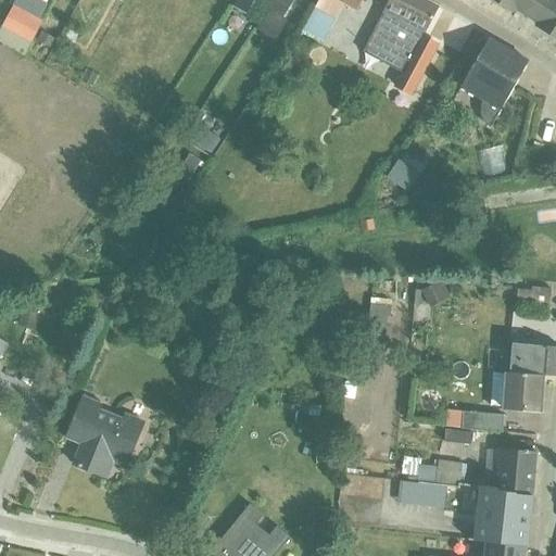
[(15,0),(13,5),(12,4),(0,25),(29,40),(40,21),(29,14),(37,0),(15,0)]
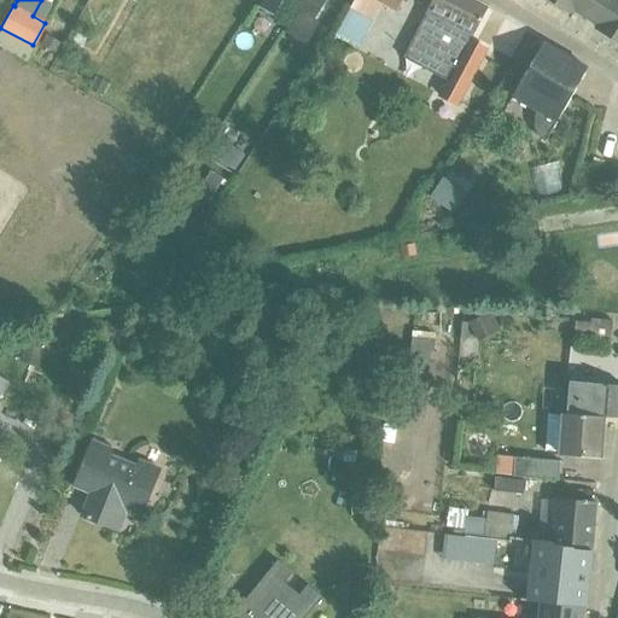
[(261,0),(257,9),(275,17),(281,5),(284,0),(261,0)]
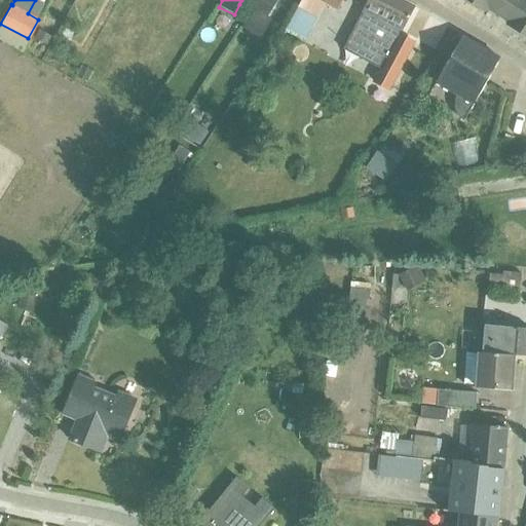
[(258,0),(242,28),(255,36),(268,15),(277,0),(258,0)]
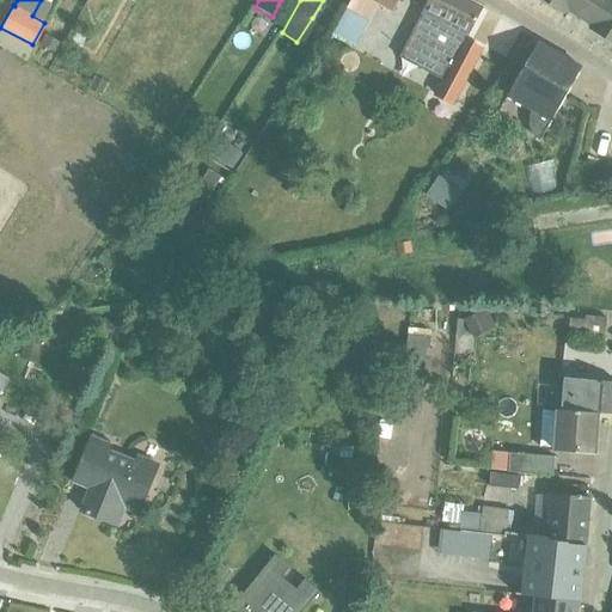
[(352,0),(343,16),(332,34),(355,47),(380,4),(395,11),(399,0),(352,0)]
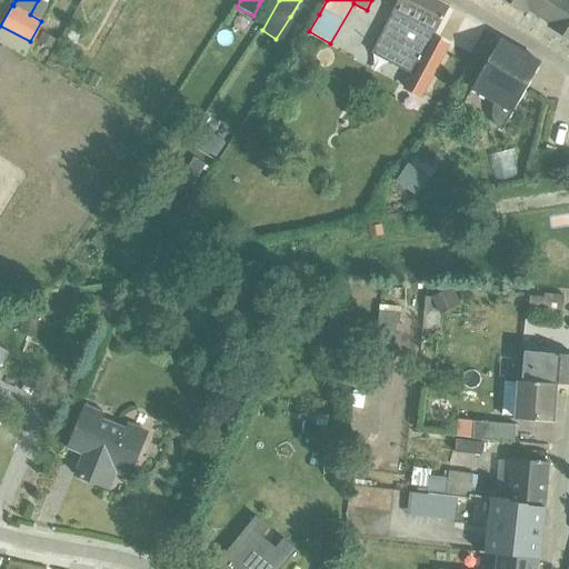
[(401,0),(375,51),(410,71),(415,63),(432,38),(449,7),(436,0),(401,0)]
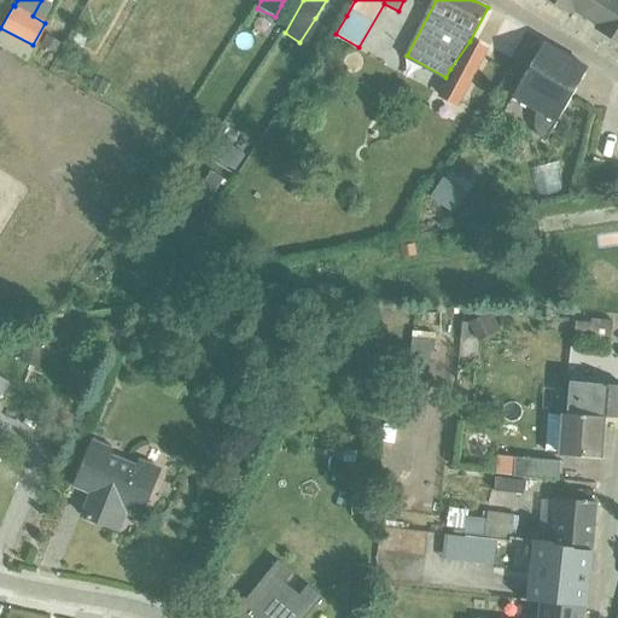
[(575,10),(587,17),(596,0),(549,0),(572,13),(575,10)]
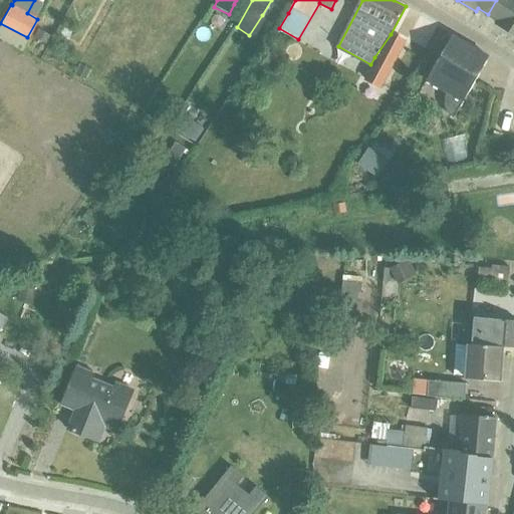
[(513,0),(496,0),(488,14),(499,20),(496,24),(513,34),(513,0)]
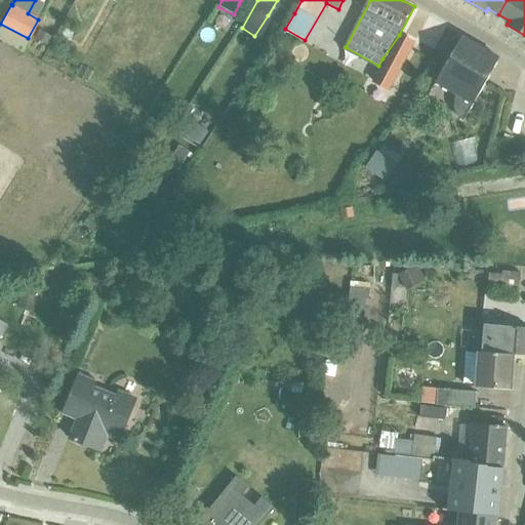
[(389,90),(414,43),(399,35),(373,83),(389,90)]
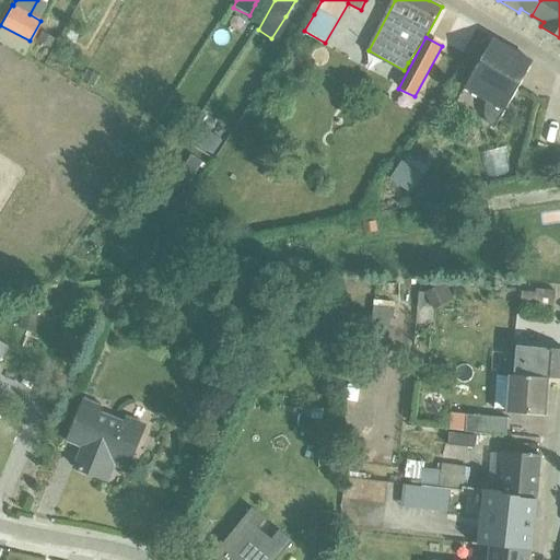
[(492,128),(494,129),(533,62),(509,49),(506,53),(490,43),(466,85),(488,97),(487,100),(486,101),(486,103),(485,105),(485,107),(485,108),(485,111),(485,113),(485,115),(486,116),(486,118),(487,120),(488,121),(489,124),(490,125),(491,127),(492,128)]
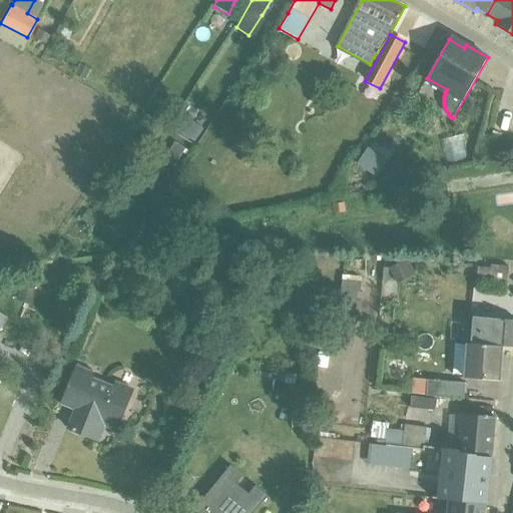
[(406,186),(392,188),(395,211),(409,209),(406,186)]
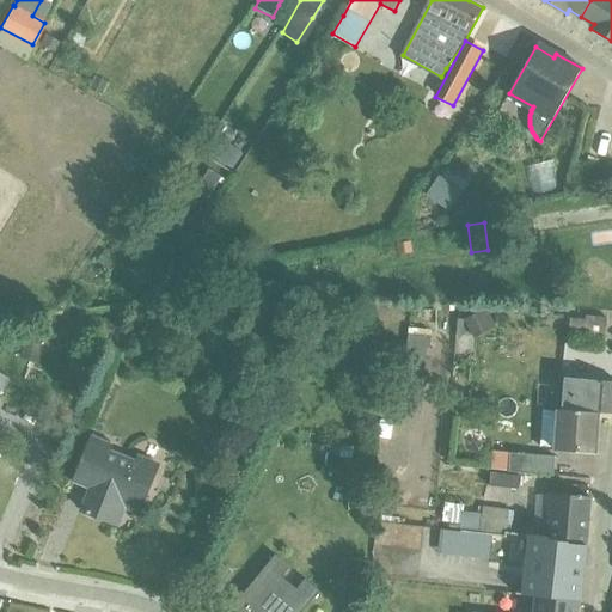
[(496,328),(485,308),(464,320),(475,340),(496,328)]
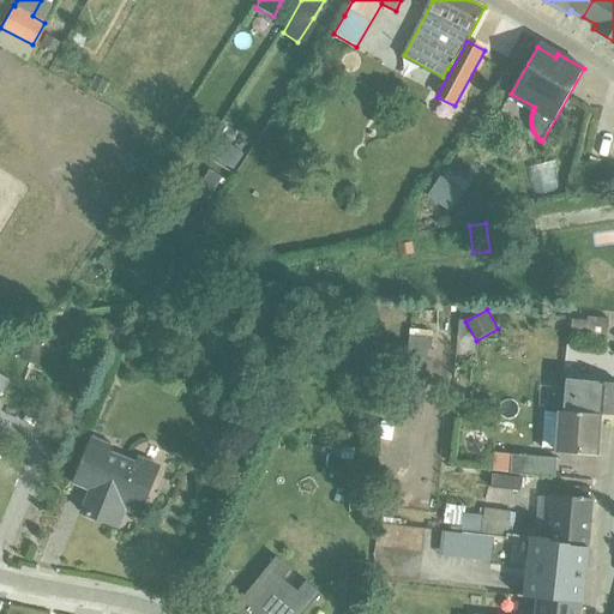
[(572,319),(570,344),(606,349),(609,319),(588,317),(587,321),(572,319)]
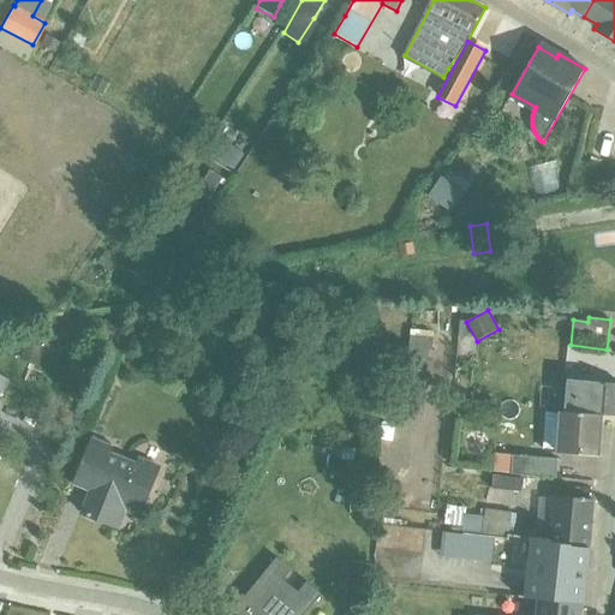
[(410,330),(407,360),(428,362),(431,332),(410,330)]
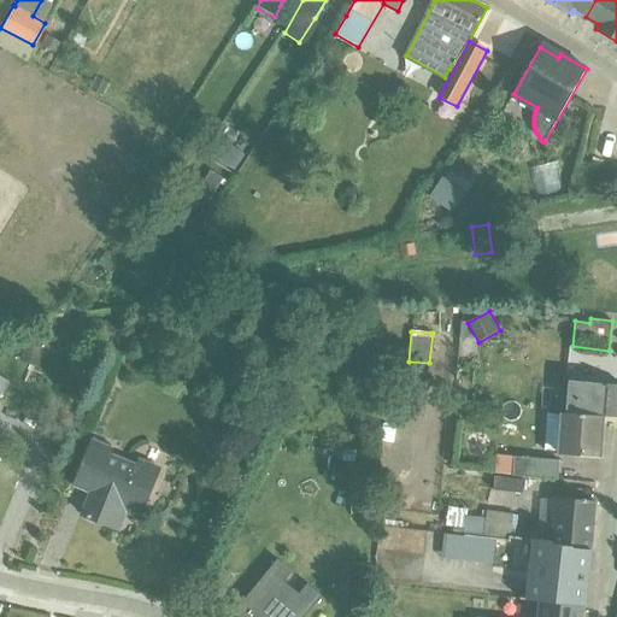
[(603,417),(616,417),(616,385),(569,381),(565,413),(603,417)]
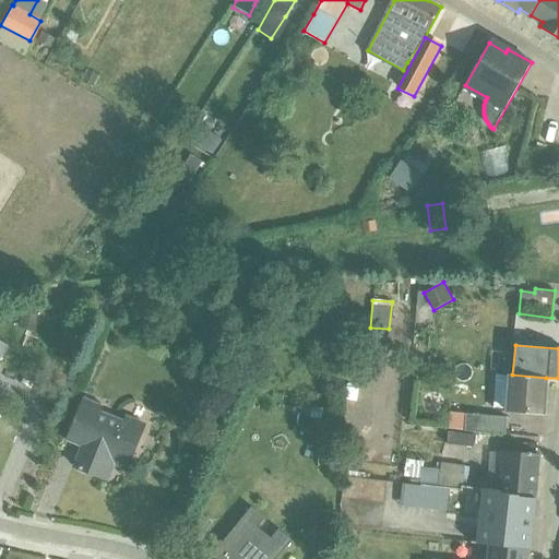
[(546,378),(512,375),(508,375),(508,376),(496,375),(492,411),(544,415),(546,378)]
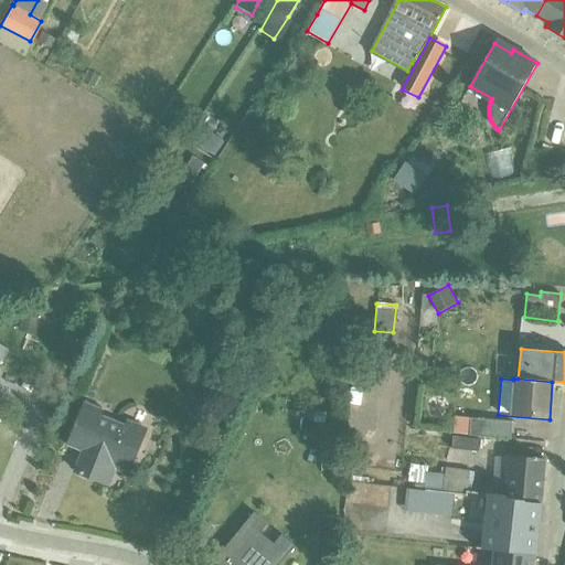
[(130,468),(147,428),(127,419),(125,424),(104,415),(105,411),(85,403),(65,447),(83,454),(76,472),(104,483),(114,461),(130,468)]
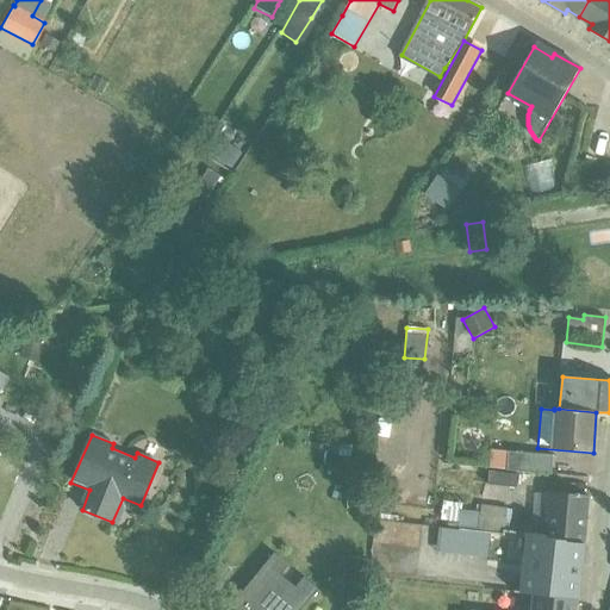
[(489,468),(552,473),(553,455),(491,450),(489,468)]
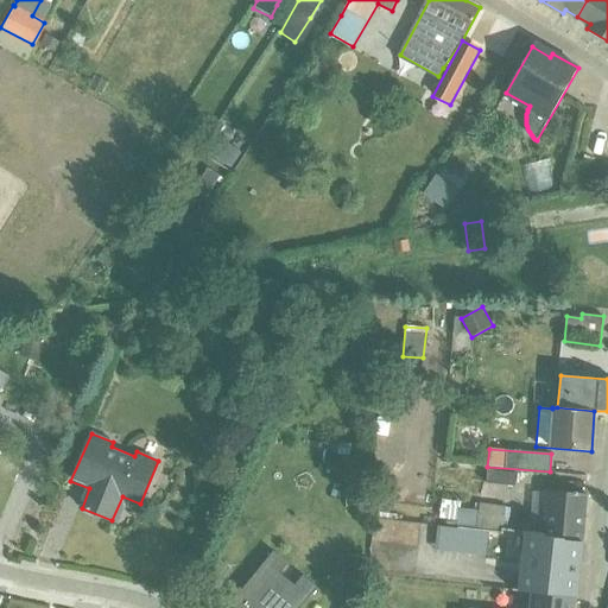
[(583,543),(587,495),(545,492),(544,508),(531,507),(529,533),(544,534),(544,537),(565,539),(564,542),(583,543)]
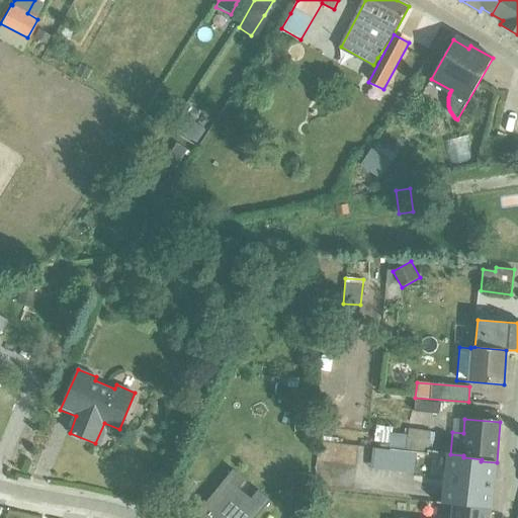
[(415,452),(429,454),(431,432),(409,429),(408,434),(391,433),(392,431),(381,430),(379,448),(415,452)]
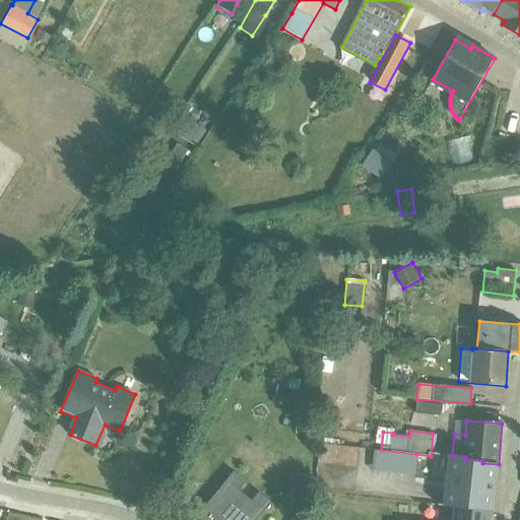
[(374,450),(372,471),(414,476),(416,454),(381,450),(374,450)]
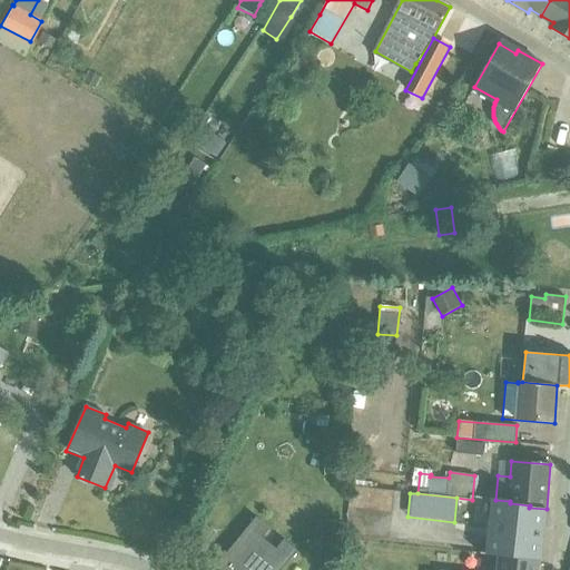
[(487,540),(485,553),(490,553),(540,560),(542,547),(547,509),(529,508),(530,505),(510,503),(510,501),(495,500),(491,499),(487,540)]
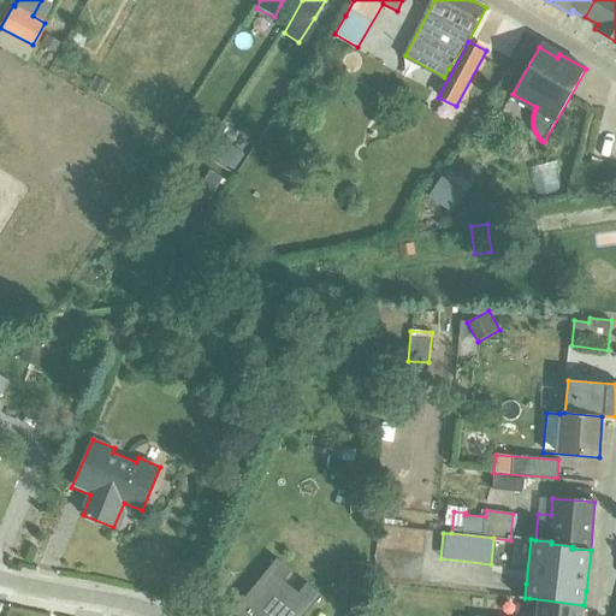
[(246,591),(229,612),(232,615),(235,615),(238,612),(242,615),(273,615),(284,602),(268,590),(273,580),(265,575),(253,596),(246,591)]
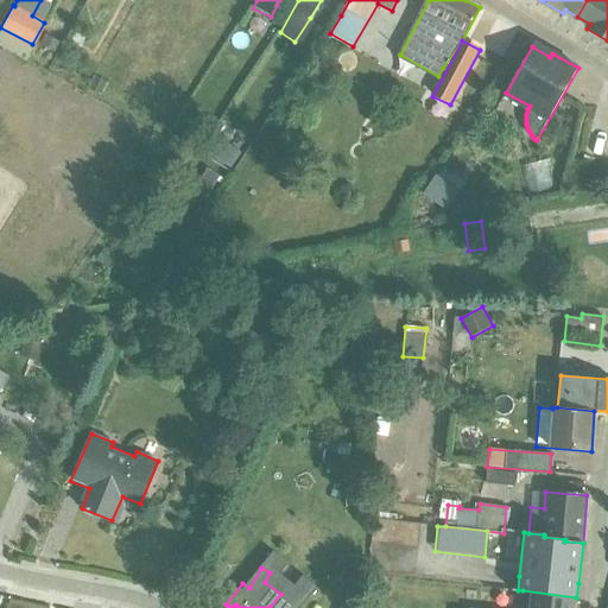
[(498,603),(517,603),(517,589),(496,589),(498,603)]
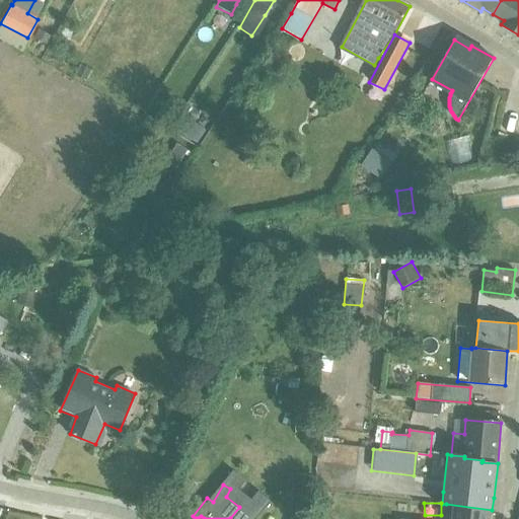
[(491,518),(492,510),(446,504),(443,518),(491,518)]
